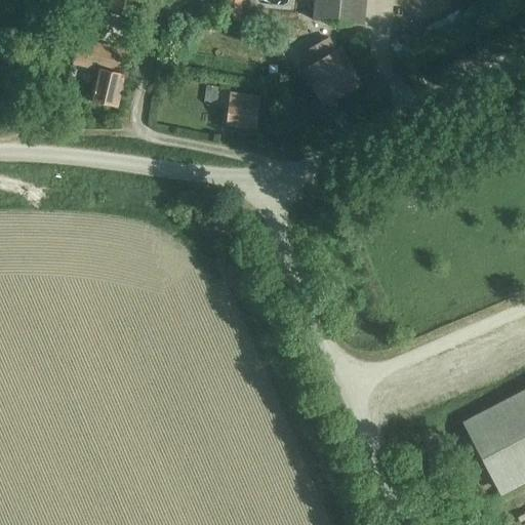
[(225,0),(224,21),(238,23),(240,0),(225,0)]
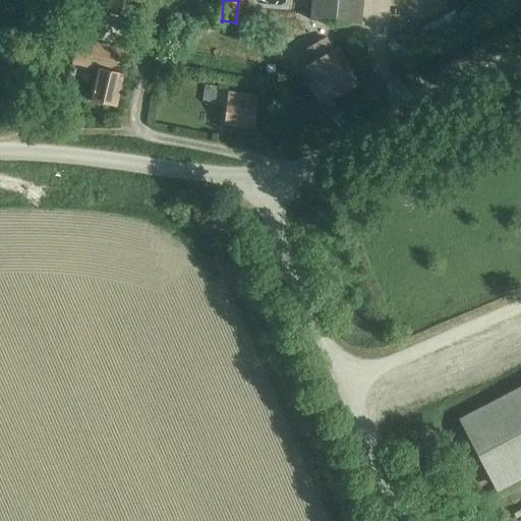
[(312,0),(310,20),(360,25),(362,0),(312,0)]
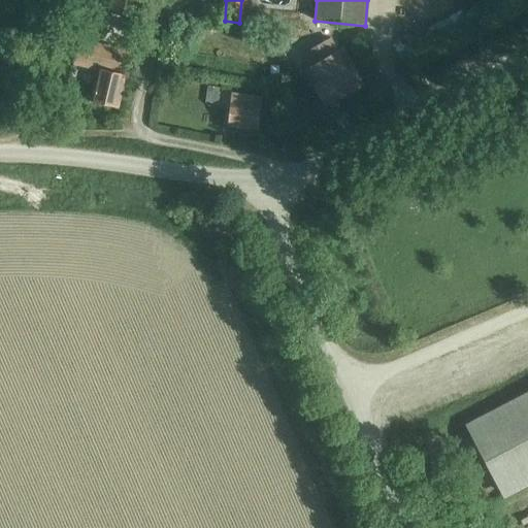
[(304,48),(308,61),(345,47),(341,36),(304,48)]
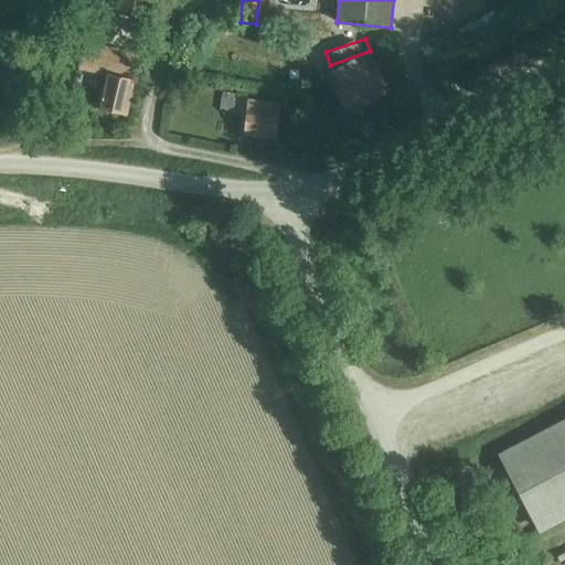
[(81,68),(95,72),(106,74),(98,108),(125,115),(139,57),(86,44),(81,68)]
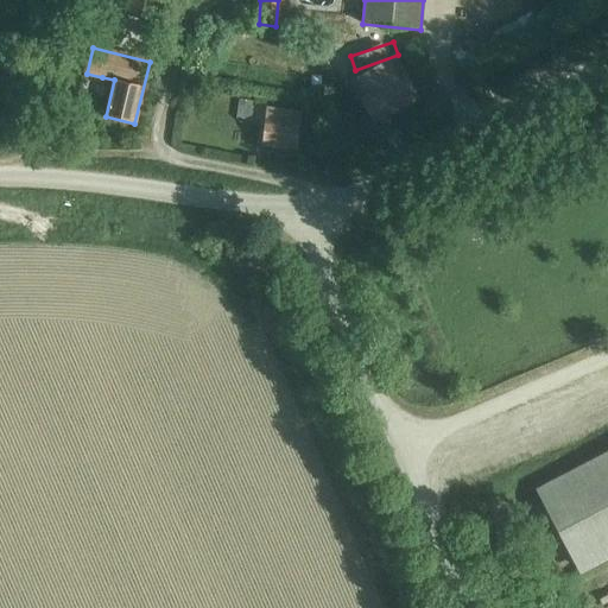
[(394,57),(359,77),(352,81),(374,121),(417,96),(394,57)]
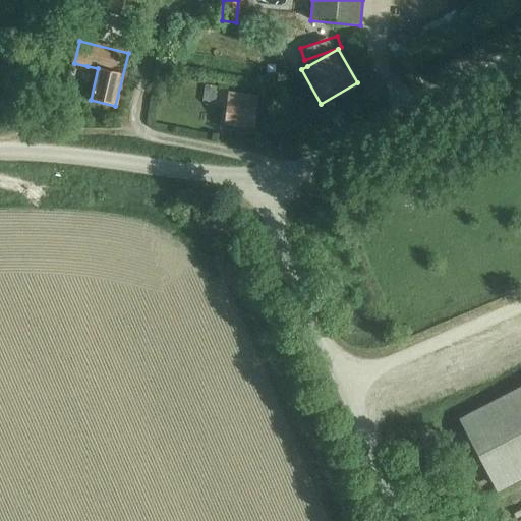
[(201,103),(214,105),(216,90),(205,88),(201,103)]
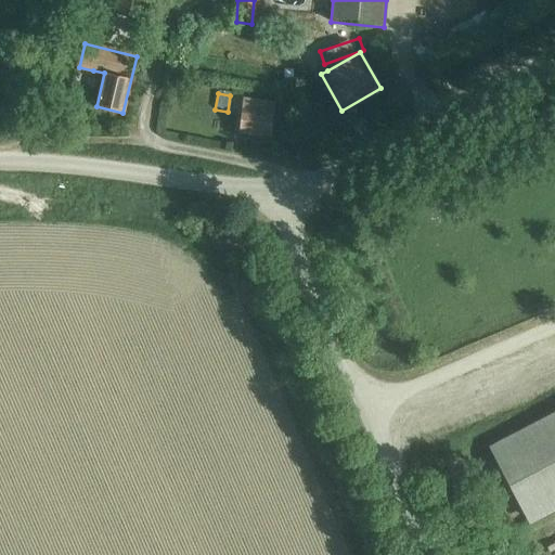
[(239,131),(271,134),(274,102),(243,98),(239,131)]
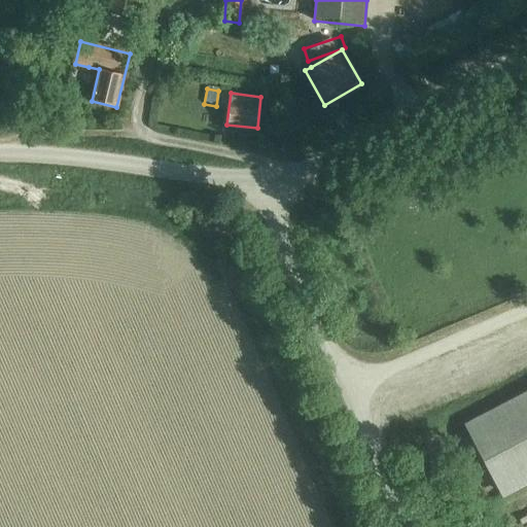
[(526,391),(466,423),(504,495),(526,483),(526,391)]
